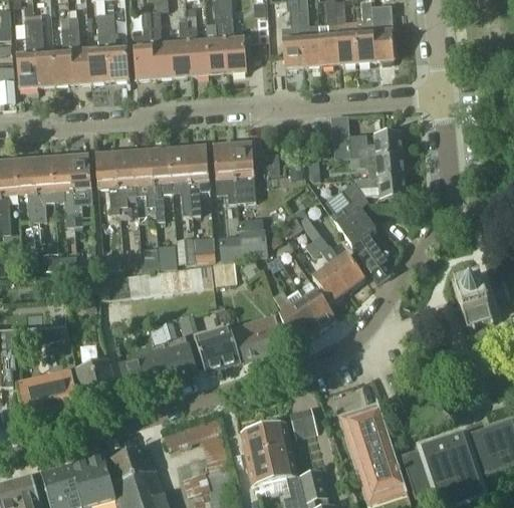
[(215,38),(207,39),(209,73),(227,72),(222,0),(213,0),(215,38)]
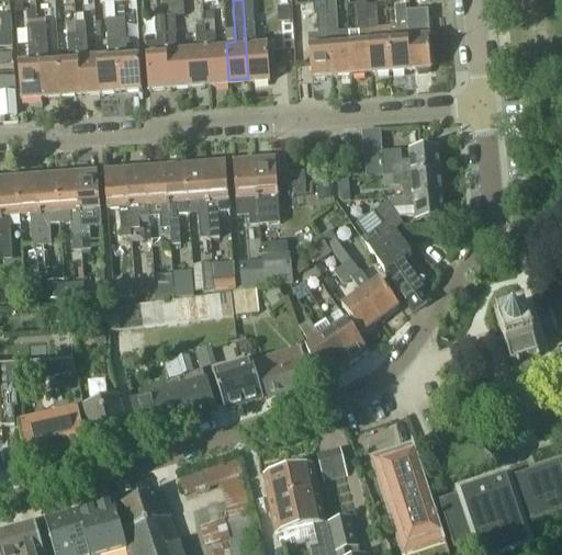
[(243,0),(248,79),(269,78),(266,40),(255,41),(251,0),(243,0)]
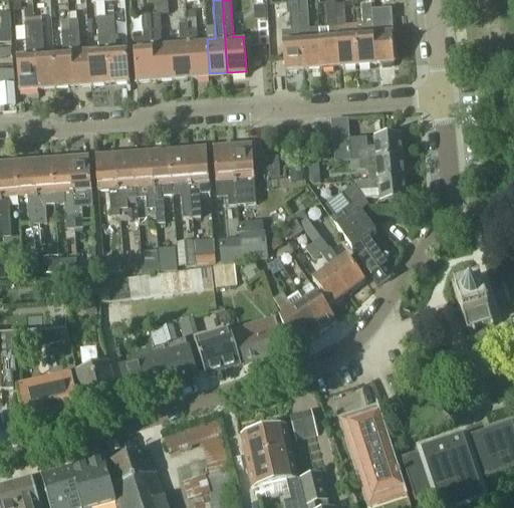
[(289,5),(291,26),(281,27),(281,37),(284,68),(302,66),(297,0),(270,0),(271,7),(289,5)]
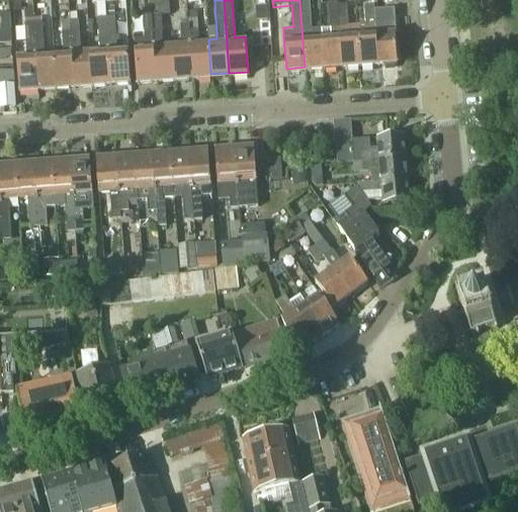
[(299,0),(305,67),(324,66),(321,35),(313,35),(310,0),(299,0)]
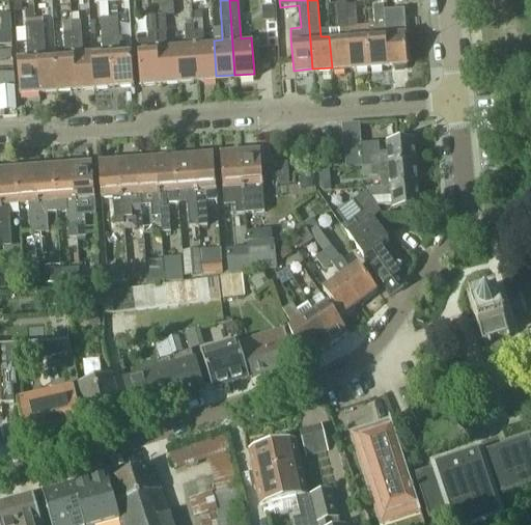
[(338,24),(328,25),(329,36),(332,67),(350,66),(345,0),(336,0),(338,24)]
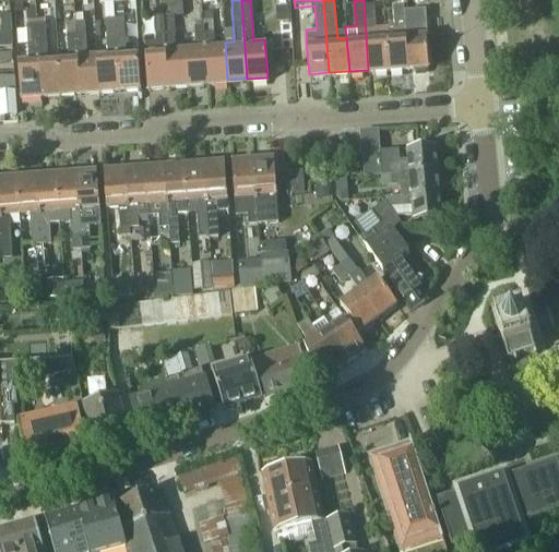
[(364,0),(368,70),(388,68),(385,35),(384,23),(376,23),(373,0),(364,0)]
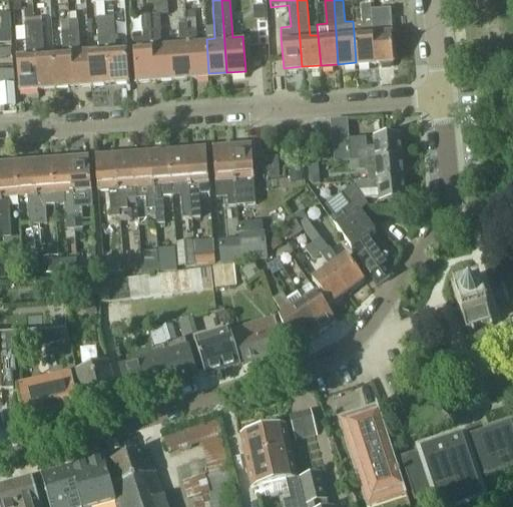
[(254,2),(255,16),(265,16),(264,1),(254,2)]
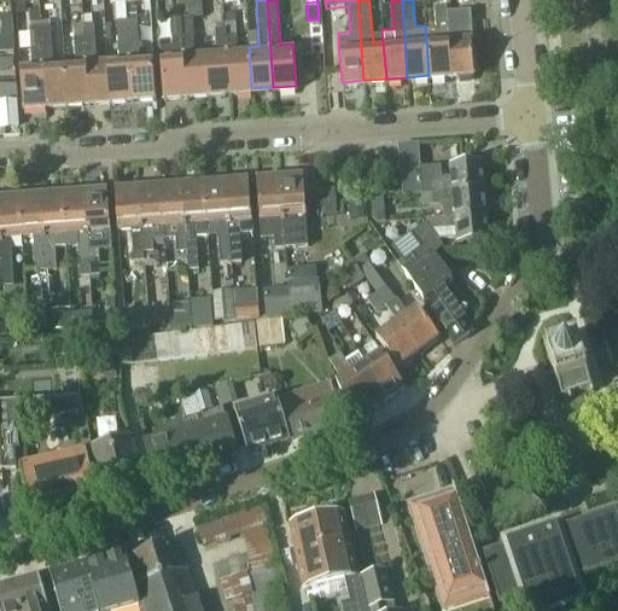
[(437,38),(426,39),(429,75),(450,74),(447,17),(445,1),(435,3),(437,38)]
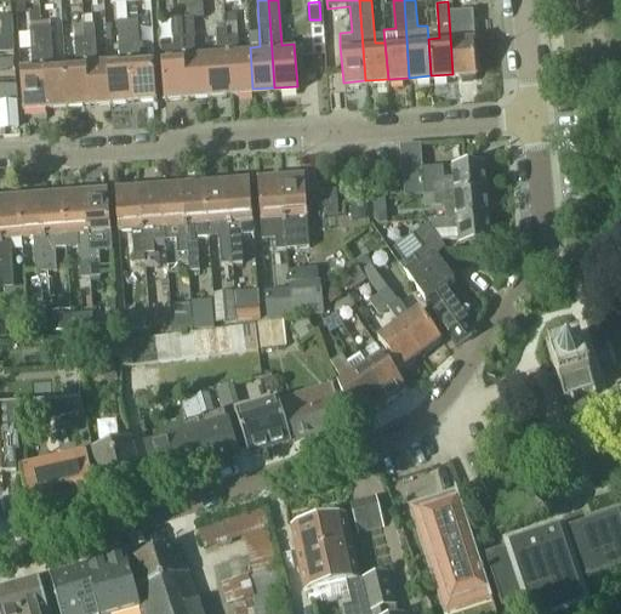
[(83,15),(89,101),(110,100),(107,57),(96,58),(93,18),(91,20),(91,10),(81,10),(83,15)]
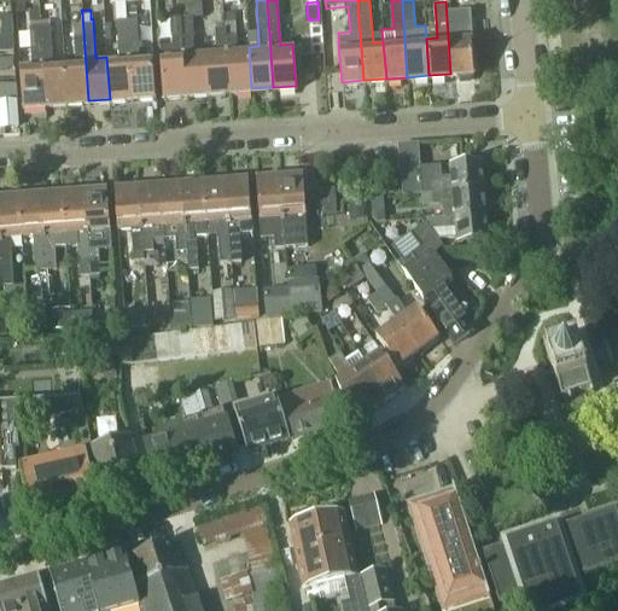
[(1,12),(3,33),(11,31),(10,11),(1,12)]
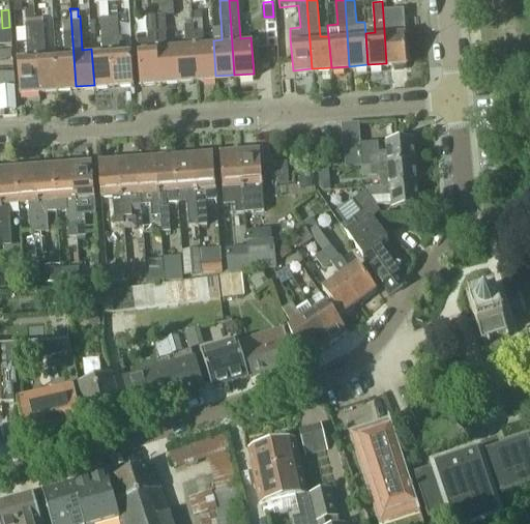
[(137,46),(140,82),(159,81),(157,63),(154,11),(145,11),(147,36),(138,37),(139,46),(137,46)]
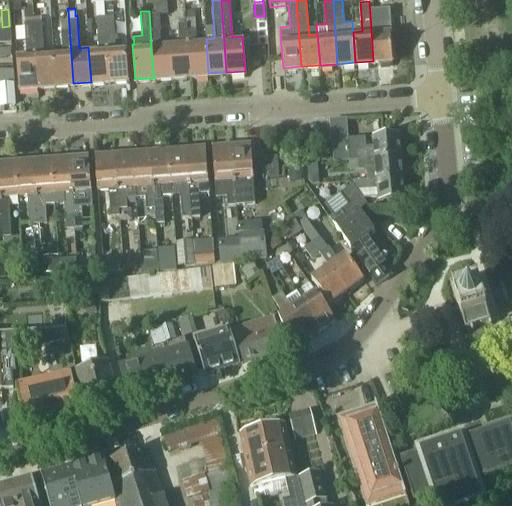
[(62,50),(53,50),(55,84),(73,83),(68,12),(59,13),(62,50)]
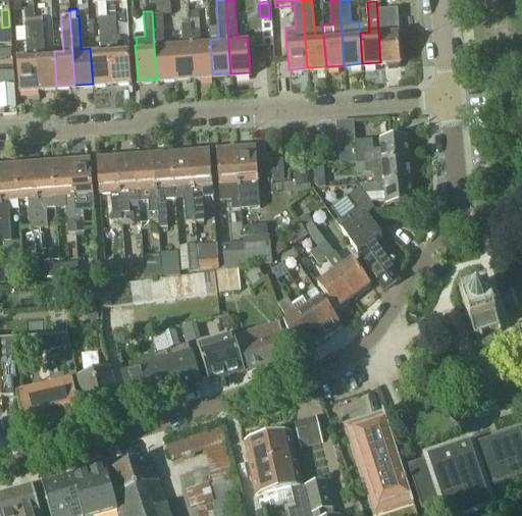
[(33,14),(38,88),(56,86),(54,51),(45,52),(42,13),(33,14)]
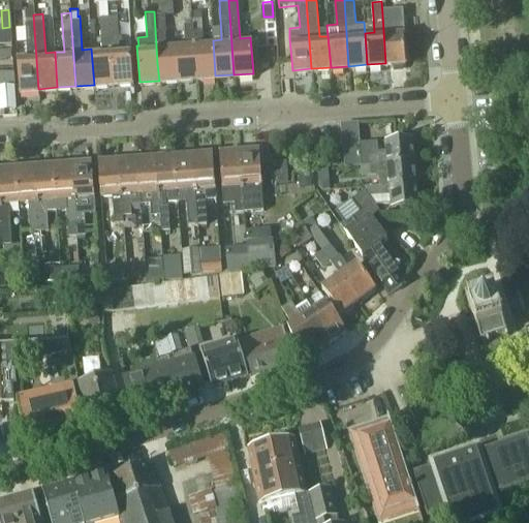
[(107,14),(113,83),(132,82),(129,47),(119,48),(117,13),(107,14)]
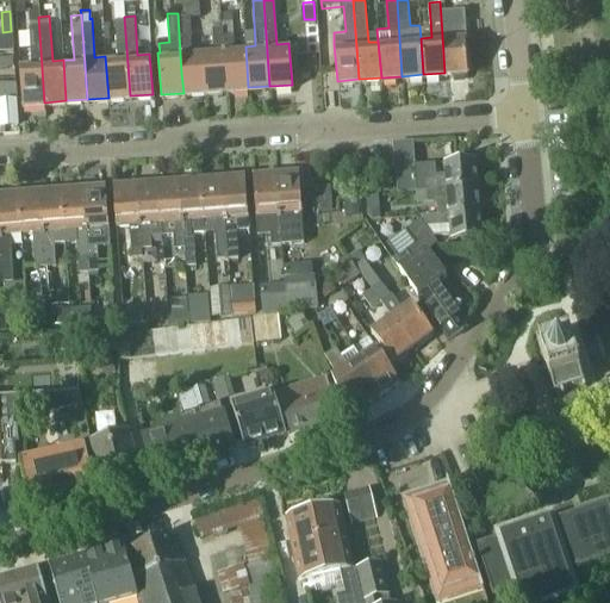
[(441,17),(444,73),(467,70),(465,36),(453,37),(452,16),(441,17)]
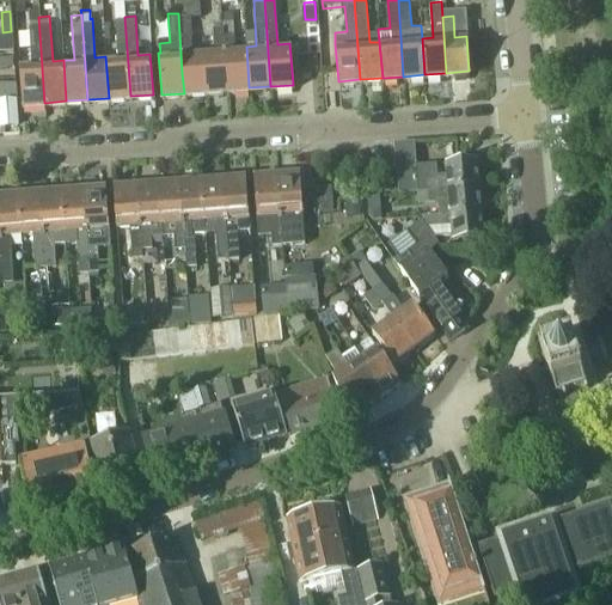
[(31,62),(19,63),(23,104),(44,103),(38,17),(28,17),(31,62)]
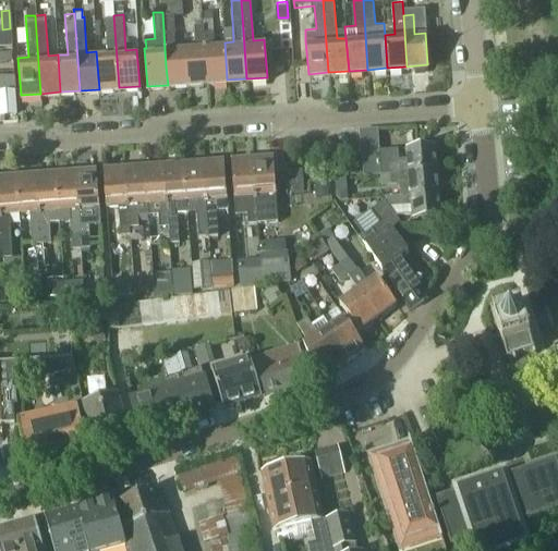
[(96,51),(99,89),(119,87),(113,15),(104,15),(107,51),(96,51)]
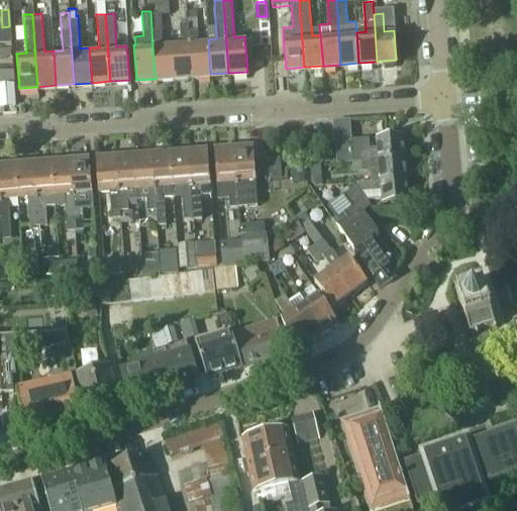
[(174,77),(192,76),(188,14),(187,14),(187,20),(180,21),(181,41),(172,42),(174,77)]
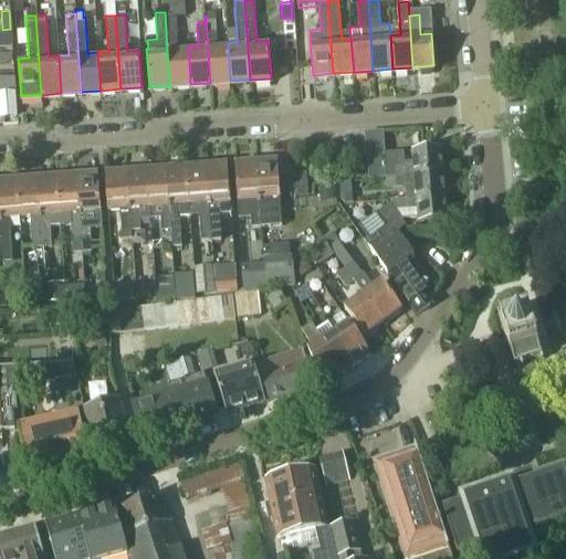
[(206,16),(210,83),(230,81),(228,43),(217,43),(215,16),(206,16)]
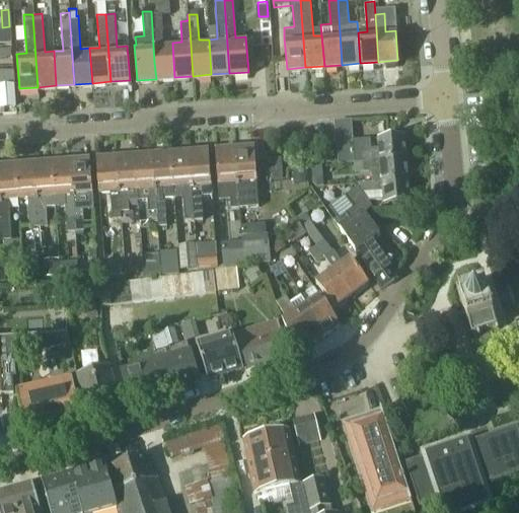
[(2,27),(0,26),(0,39),(10,39),(10,38),(9,26),(2,27)]
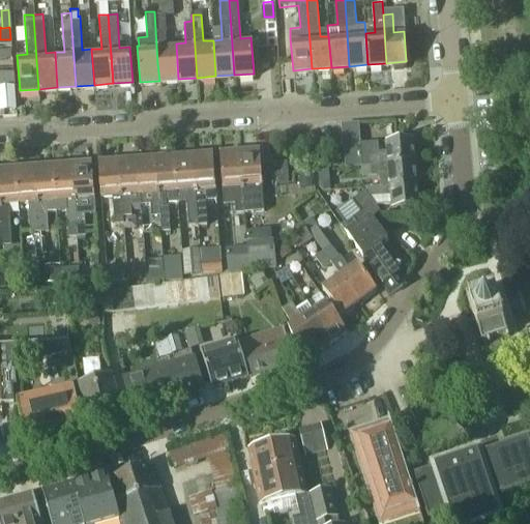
[(0,55),(11,54),(10,46),(0,46),(0,55)]
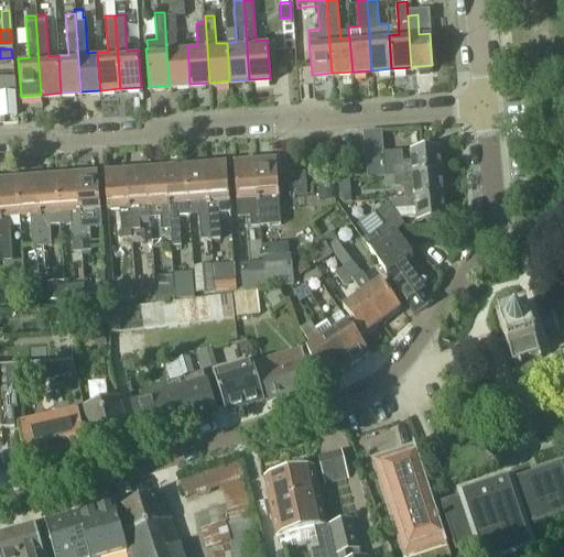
[(2,88),(3,100),(15,104),(13,86),(2,87),(2,88)]
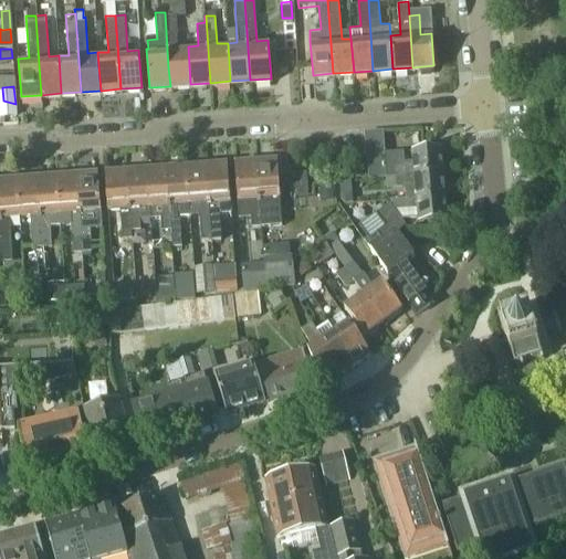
[(3,113),(16,112),(16,104),(3,101),(3,113)]
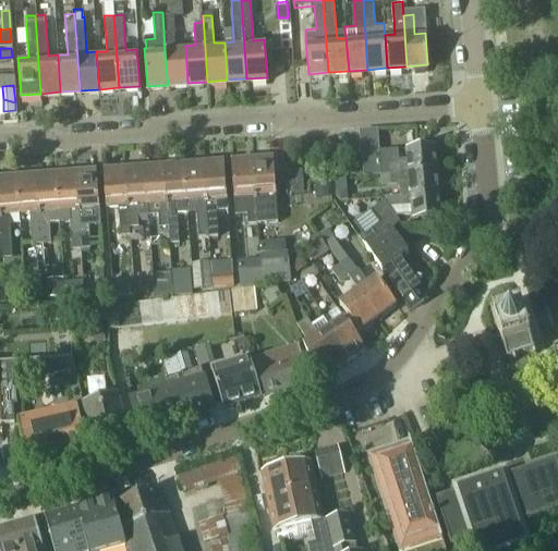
[(378,147),(380,171),(437,167),(435,143),(405,146),(407,155),(398,156),(397,145),(378,147)]
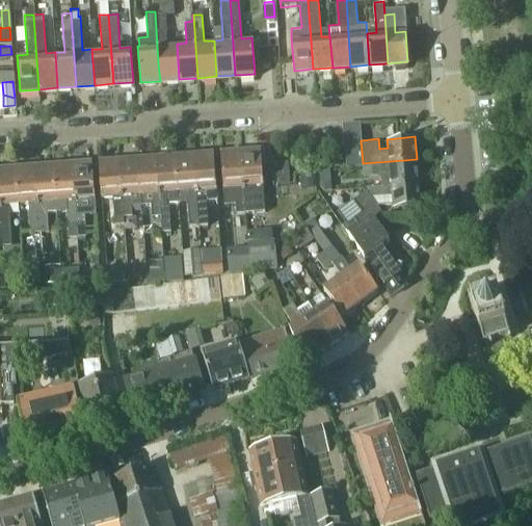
[(344,148),(345,164),(362,164),(361,147),(344,148)]
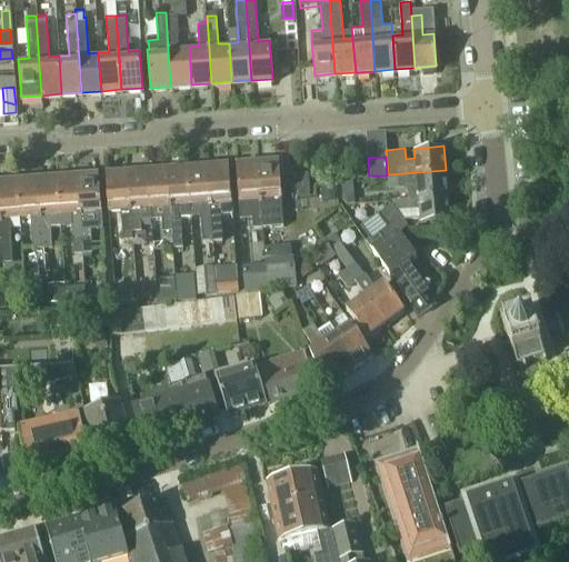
[(256,160),(261,224),(283,222),(278,158),(256,160)]
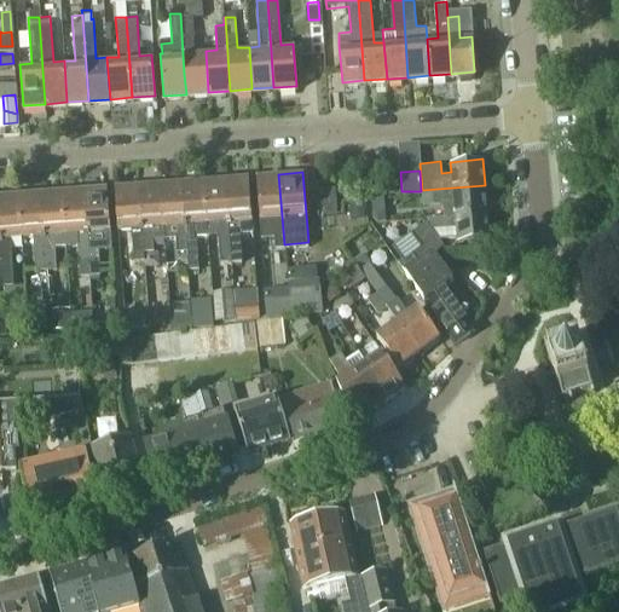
[(256,175),(260,217),(260,234),(273,234),(275,244),(284,244),(278,174),(256,175)]
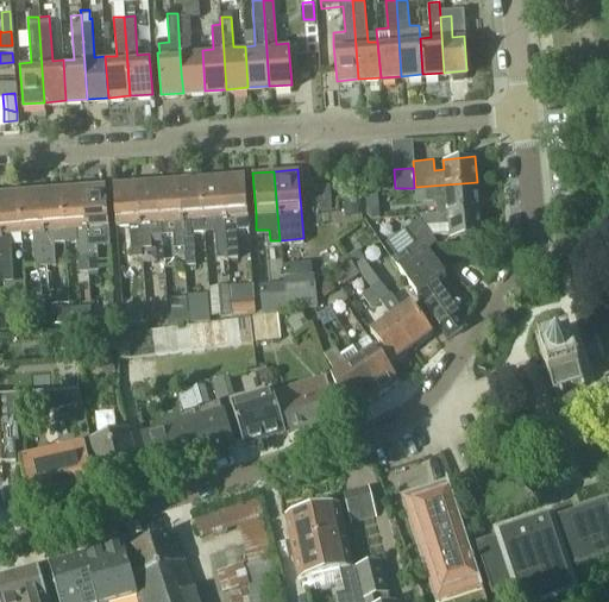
[(221,175),(227,246),(227,255),(238,254),(234,214),(246,214),(244,173),(221,175)]
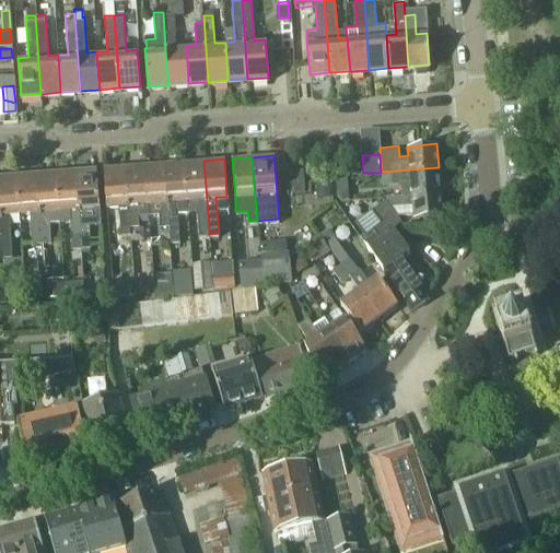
[(184,162),(187,210),(197,209),(199,227),(209,226),(203,161),(184,162)]
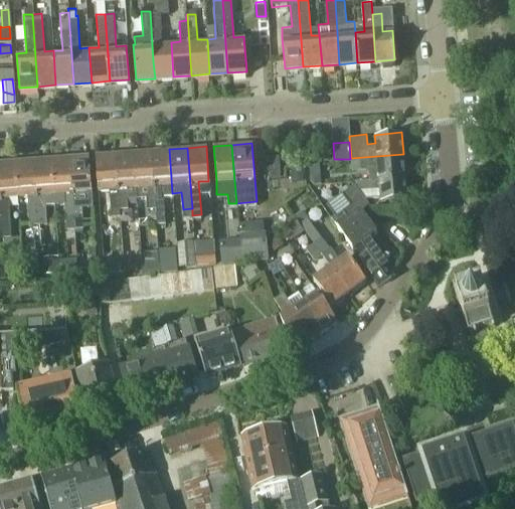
[(151,151),(155,211),(156,211),(157,221),(165,220),(163,194),(172,193),(169,149),(151,151)]
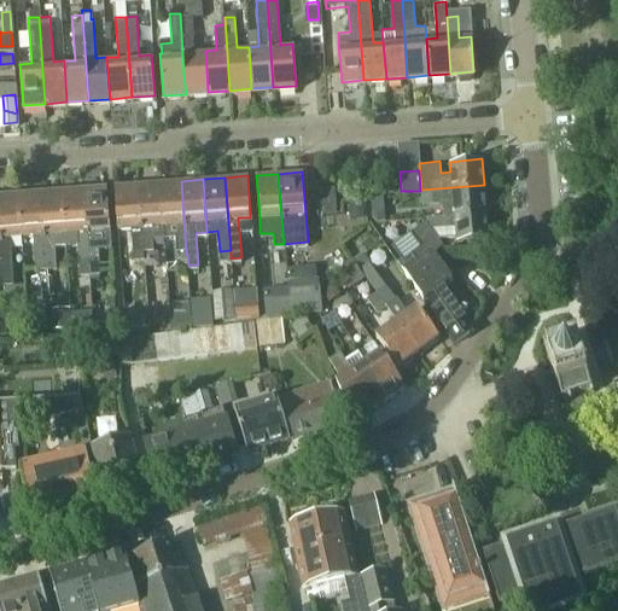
[(159,182),(162,223),(174,222),(176,255),(186,254),(181,181),(159,182)]
